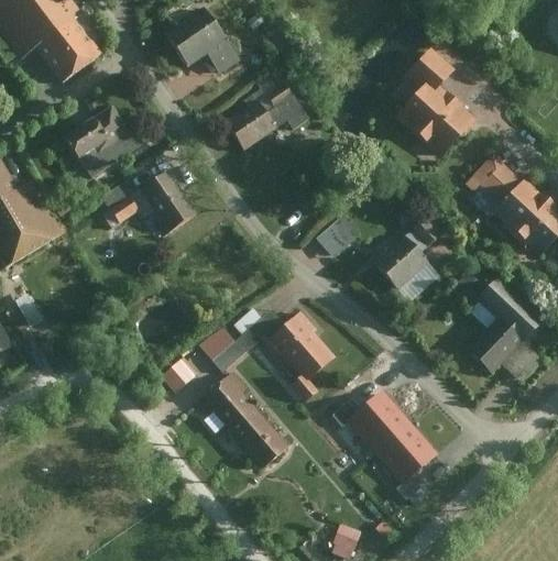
[(0,0),(0,48),(15,70),(41,52),(79,24),(88,18),(75,0),(0,0)]
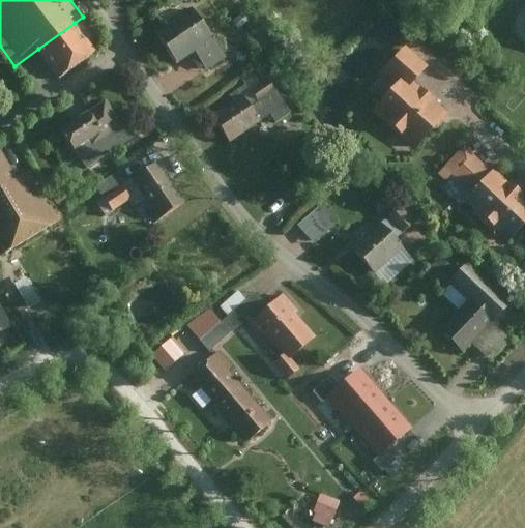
[(226,55),(196,11),(159,36),(175,58),(191,48),(205,69),(226,55)]
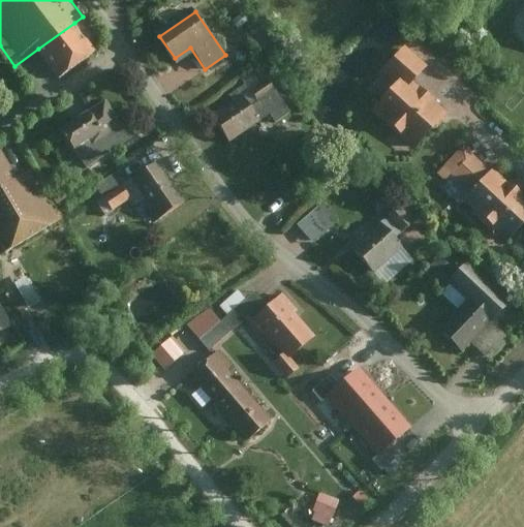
[(97,54),(74,23),(38,49),(61,81),(97,54)]
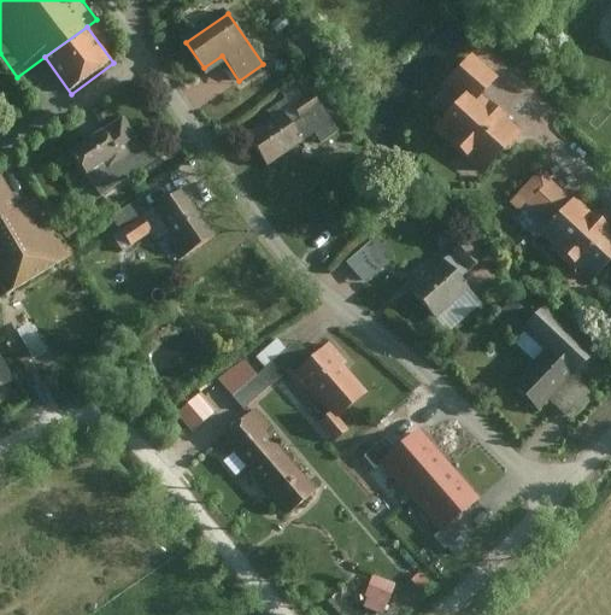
[(521,135),(470,93),(438,132),(487,175),(521,135)]
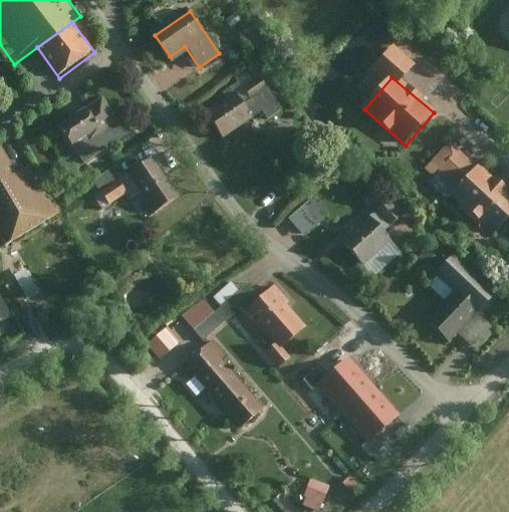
[(262,89),(252,79),(243,87),(253,97),(262,89)]
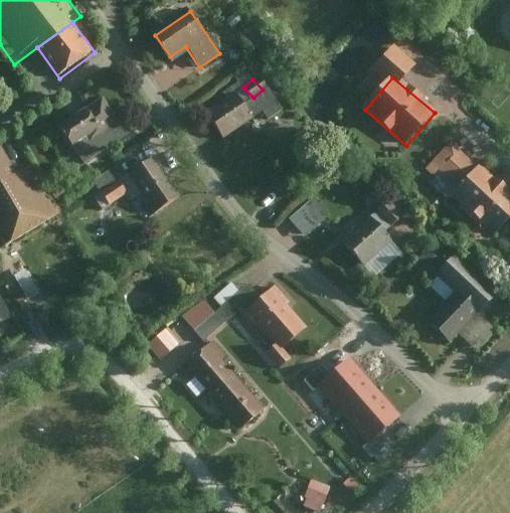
[(225,137),(261,109),(270,120),(281,111),(263,90),(253,98),(246,104),(237,93),(208,116),(225,137)]
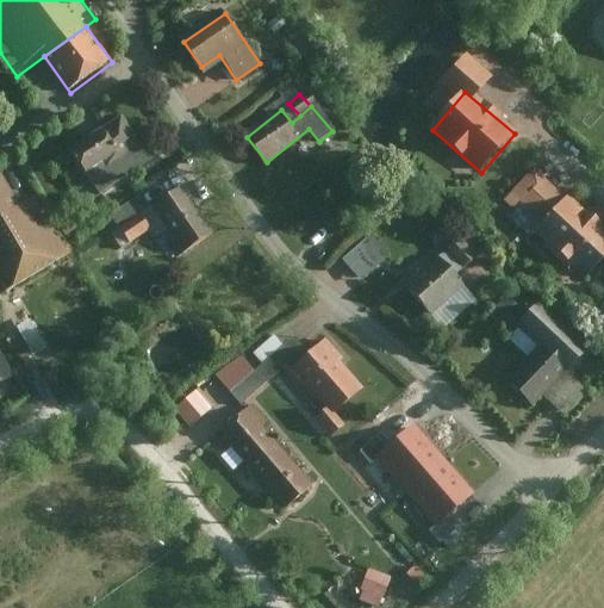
[(143,157),(123,125),(75,155),(95,187),(143,157)]
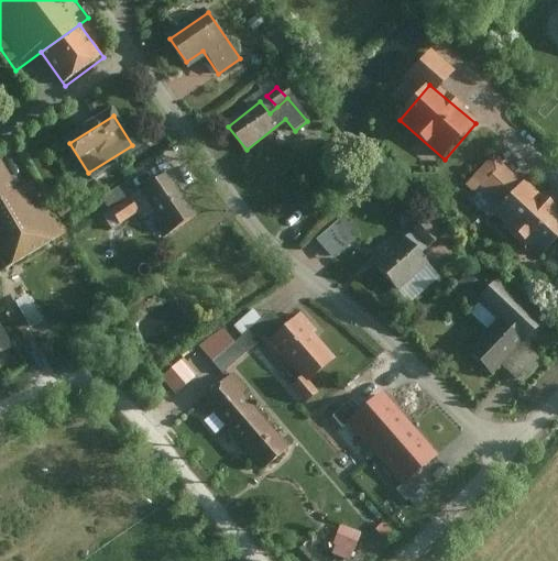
[(0,263),(4,271),(56,240),(28,189),(17,196),(0,168),(0,263)]
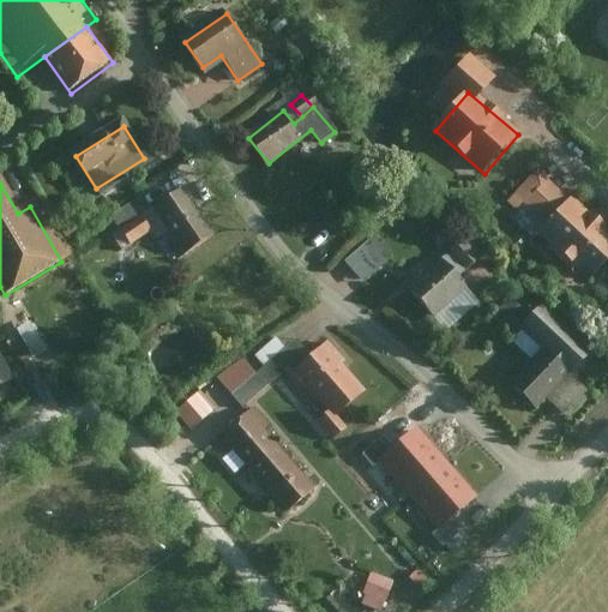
[(220,240),(184,190),(156,209),(192,259),(220,240)]
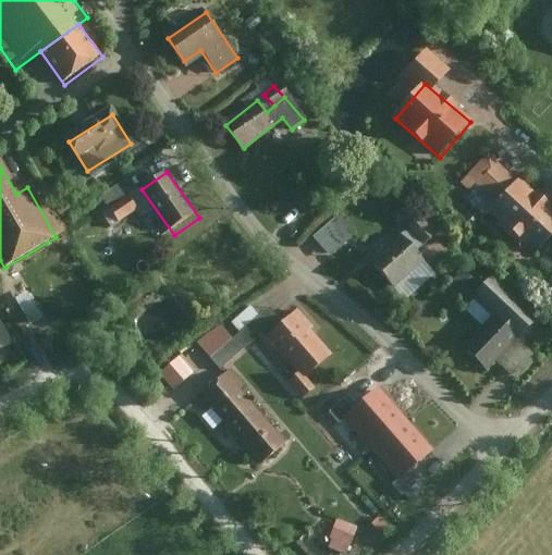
[(538,255),(551,238),(551,208),(522,181),(492,212),(538,255)]
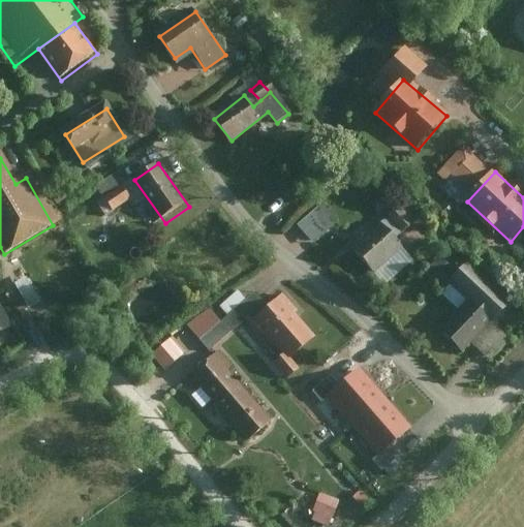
[(128,203),(120,190),(99,205),(109,216),(128,203)]
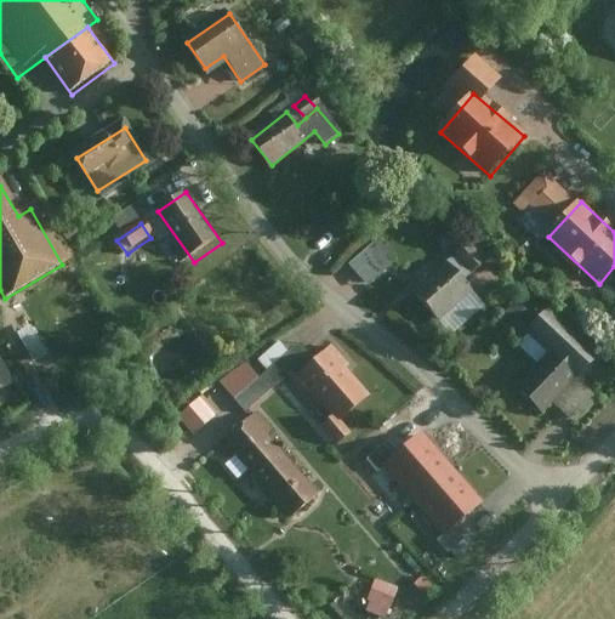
[(347,262),(369,283),(397,253),(375,232),(347,262)]
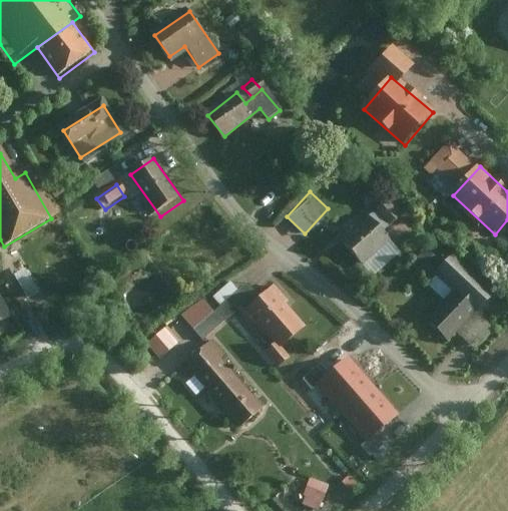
[(400,214),(385,199),(365,217),(380,233),(400,214)]
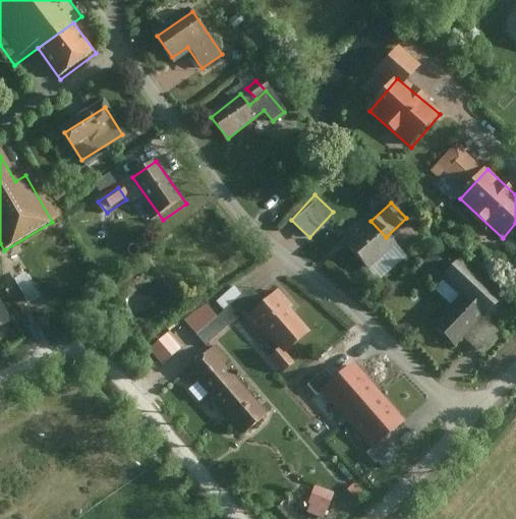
[(369,273),(396,247),(386,237),(370,221),(343,247),(369,273)]
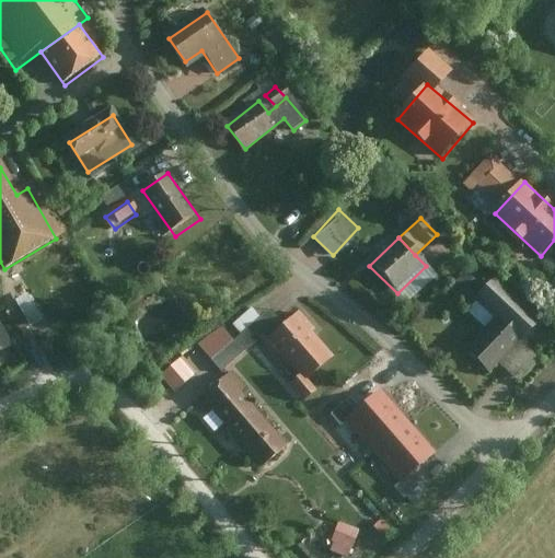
[(478,270),(466,259),(447,282),(459,292),(478,270)]
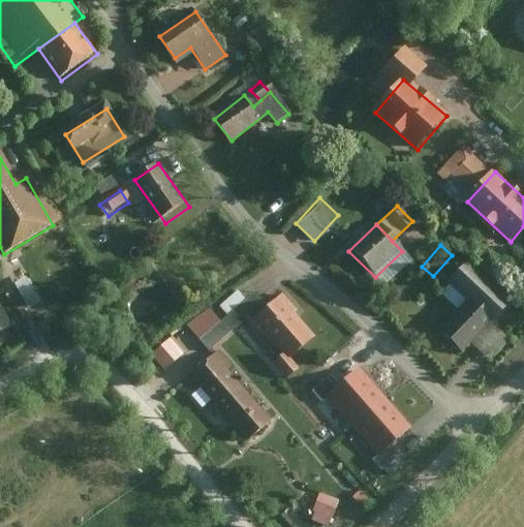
[(462,352),(509,302),(461,259),(431,292),(455,314),(439,332),(462,352)]
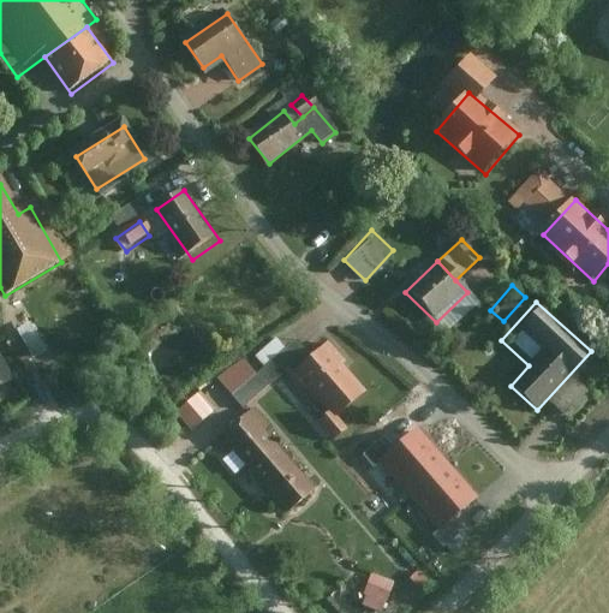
[(29,352),(43,347),(34,319),(19,322),(29,352)]
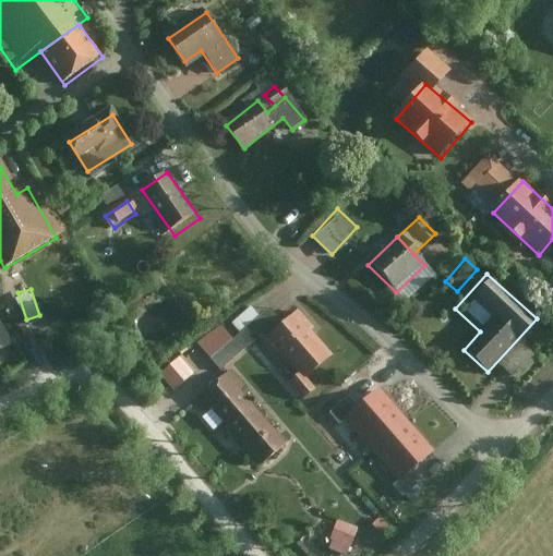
[(271,326),(249,303),(232,318),(242,329),(235,337),(245,349),(271,326)]
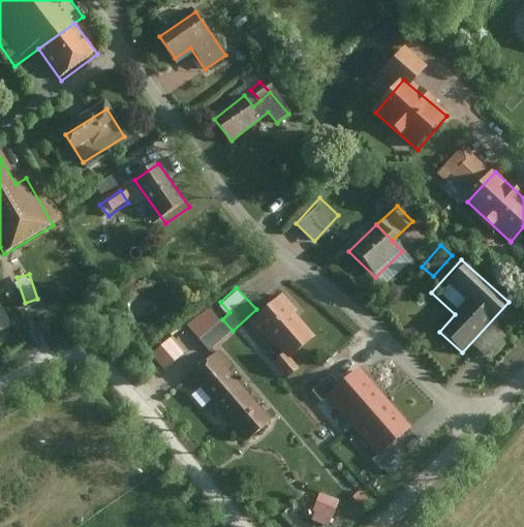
[(293,358),(312,340),(294,318),(301,311),(282,291),(254,316),(293,358)]
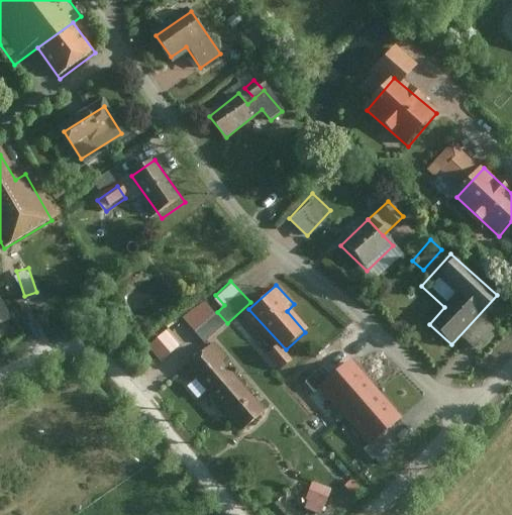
[(0,329),(16,320),(0,293),(0,329)]
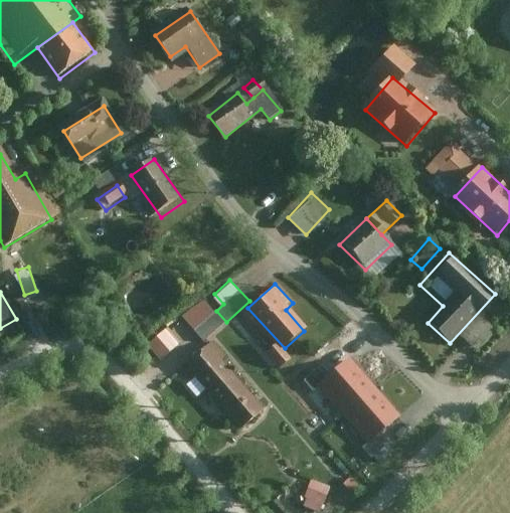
[(194,309),(181,322),(201,342),(220,322),(209,310),(202,317),(194,309)]
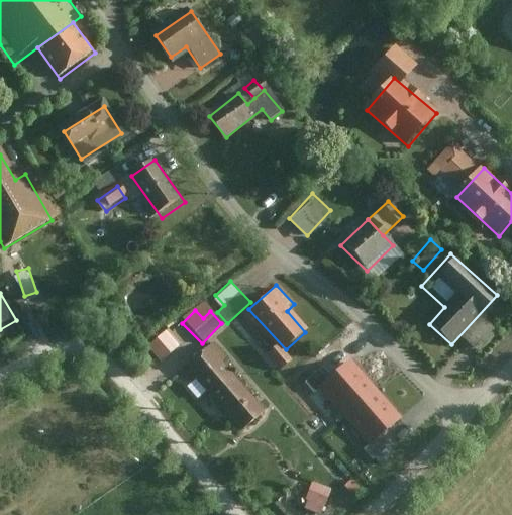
[(465,332),(479,347),(496,332),(481,316),(465,332)]
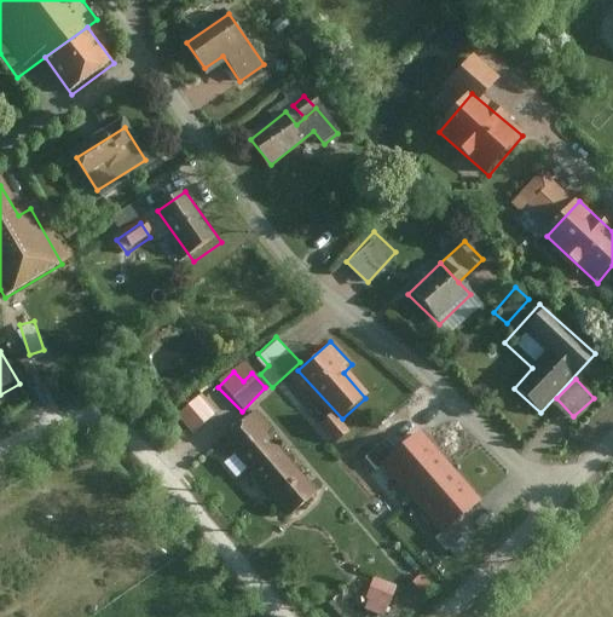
[(177,413),(194,432),(220,408),(202,390),(177,413)]
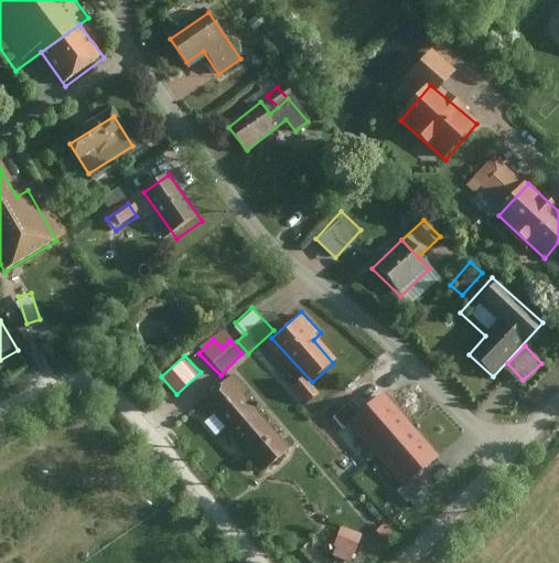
[(268,477),(299,453),(234,371),(192,404),(204,420),(216,411),(268,477)]
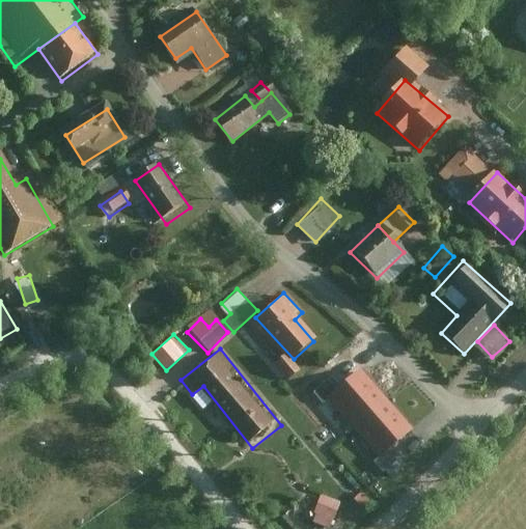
[(360,434),(391,405),(358,368),(327,395),(360,434)]
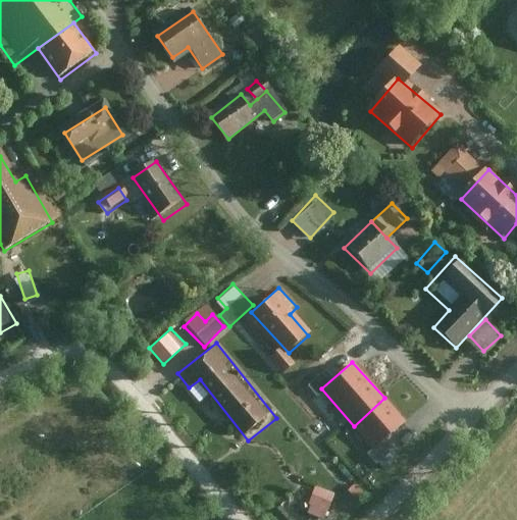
[(381,455),(412,426),(384,398),(354,426),(381,455)]
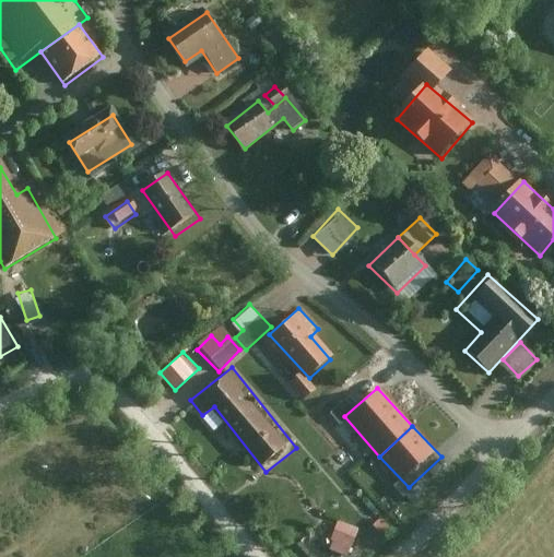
[(358,530),(336,522),(330,543),(353,549),(358,530)]
